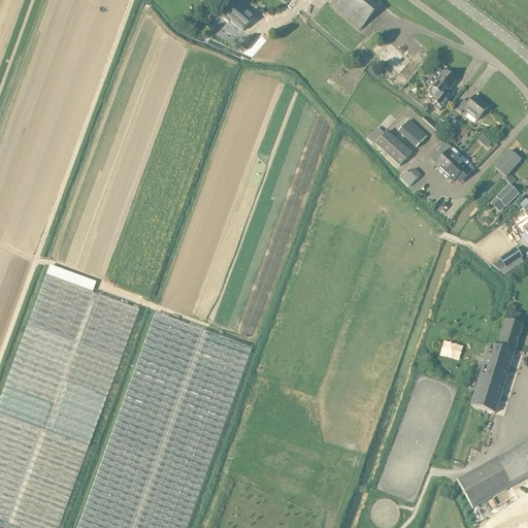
[(360,30),(382,4),(376,0),(334,0),(330,5),(360,30)]
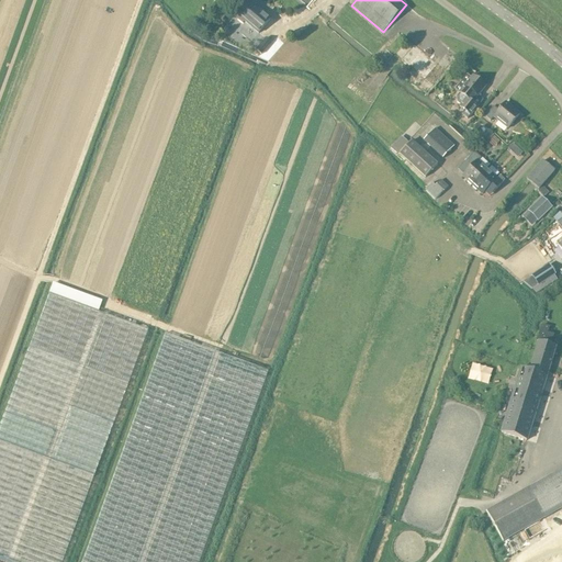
[(271,19),(263,13),(262,14),(250,3),(237,19),(243,23),(245,22),(259,33),(271,19)]
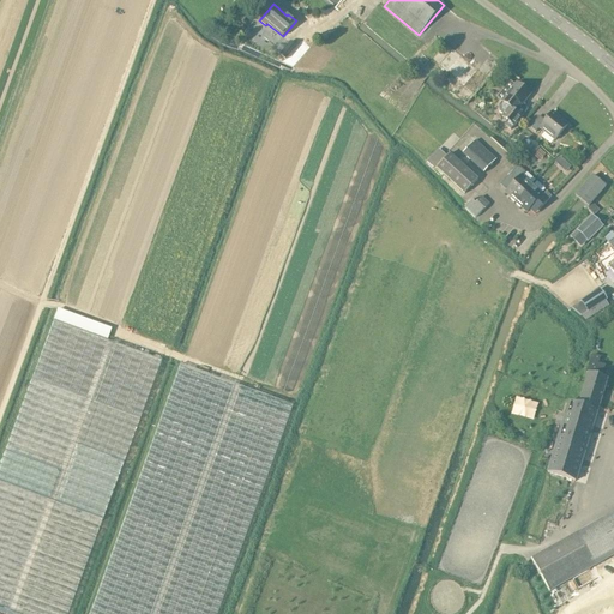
[(286,59),(296,47),(290,42),(280,54),(286,59)]
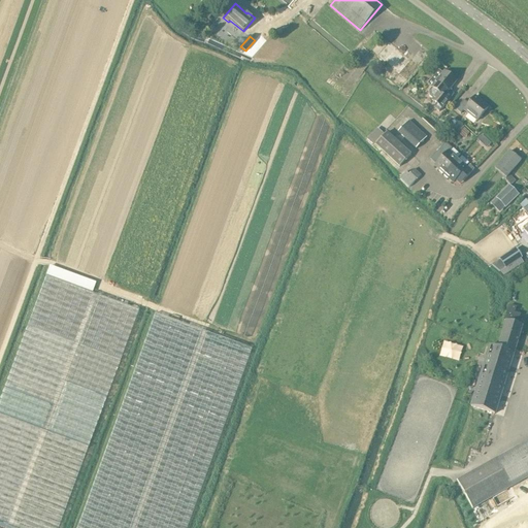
[(410,60),(389,42),(377,56),(398,74),(410,60)]
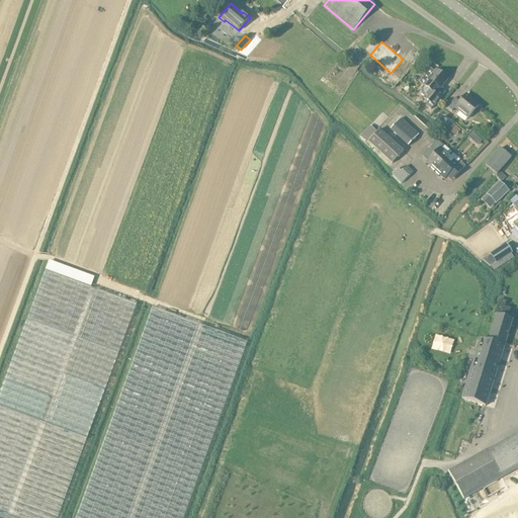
[(355,46),(351,50),(357,56),(361,51),(355,46)]
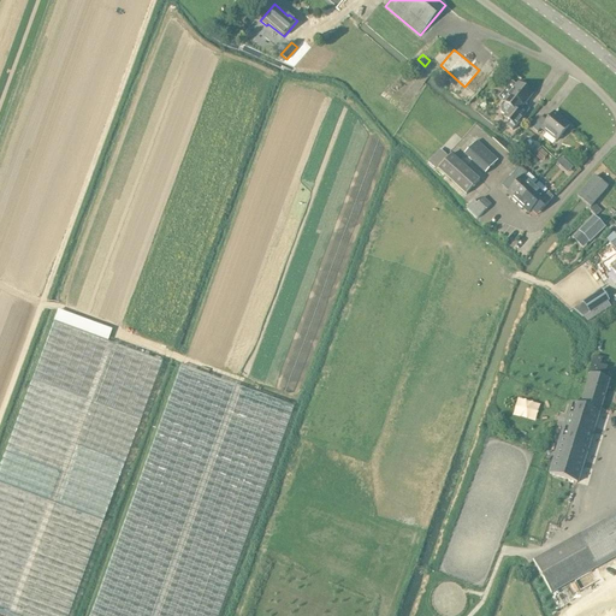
[(517,113),(532,94),(519,83),(511,92),(511,90),(507,95),(508,96),(503,102),(504,102),(501,107),(501,112),(505,116),(504,117),(509,122),(507,125),(513,130),(523,117),(517,113)]
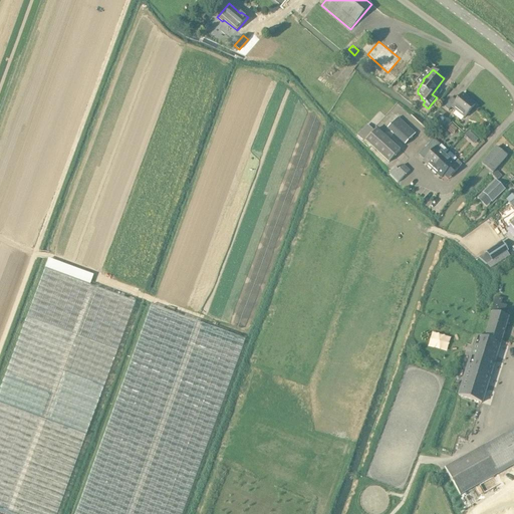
[(465,117),(475,104),(462,93),(456,101),(452,97),(444,106),(449,110),(452,106),(465,117)]
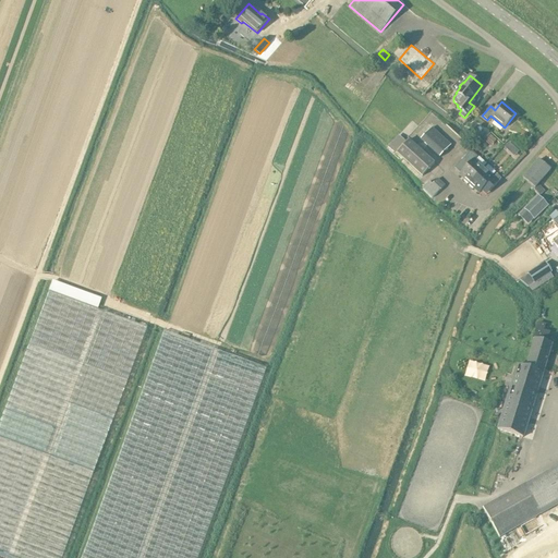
[(450,145),(432,128),(420,140),(439,158),(450,145)]
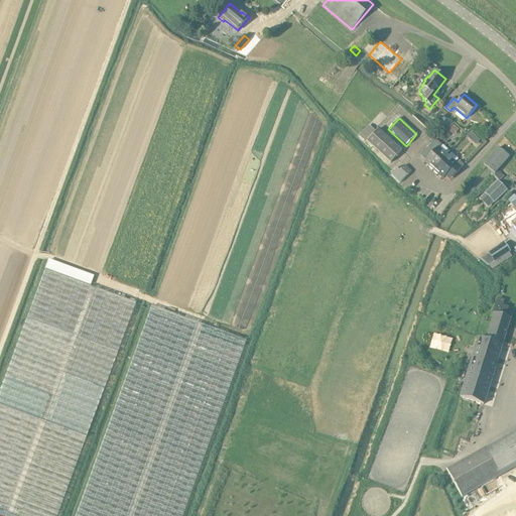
[(366,140),(374,131),(369,126),(361,134),(366,140)]
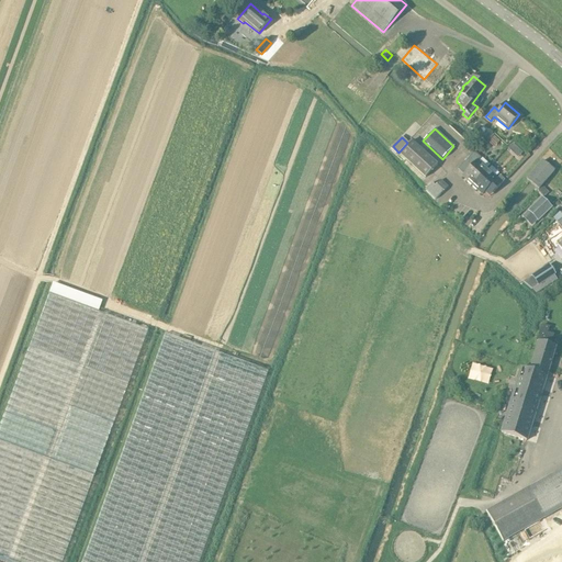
[(437,165),(412,141),(400,154),(425,178),(437,165)]
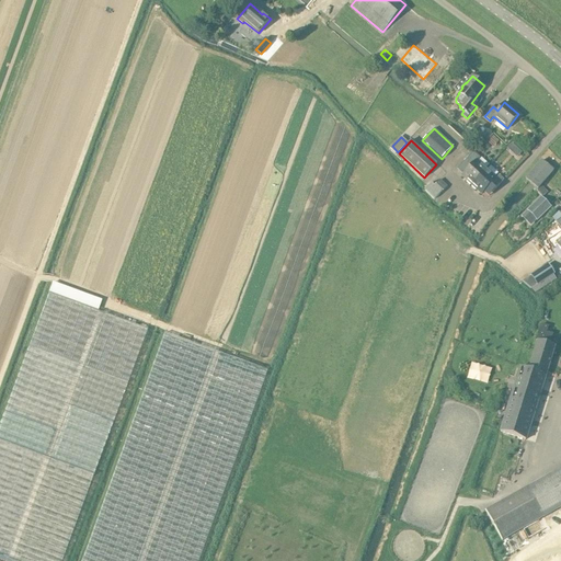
[(512,144),(507,149),(511,152),(516,147),(512,144)]
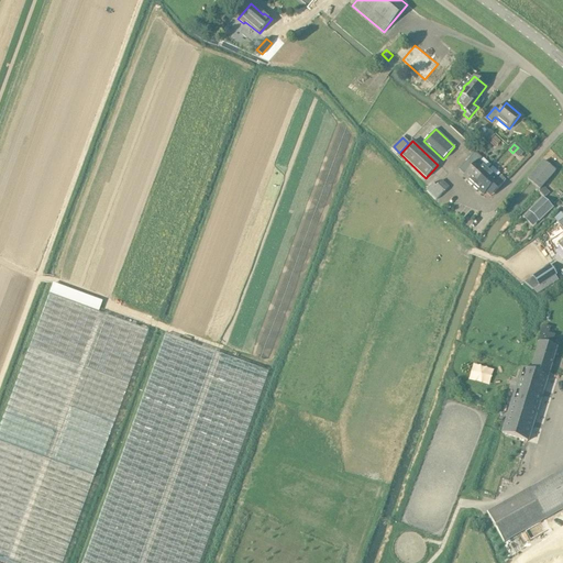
[(487,170),(478,162),(482,158),(475,152),(457,170),(473,186),(487,170)]
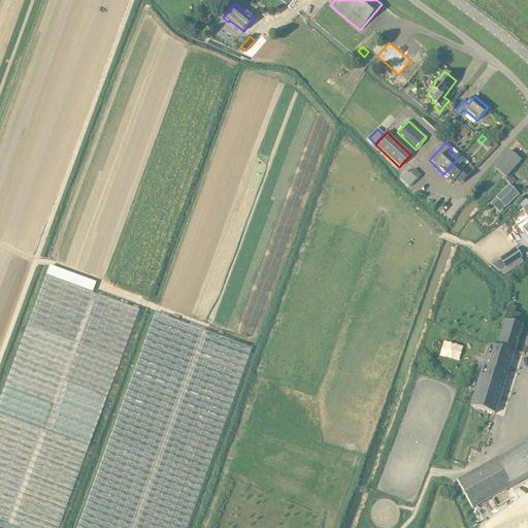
[(506,177),(521,161),(509,152),(495,169),(506,177)]
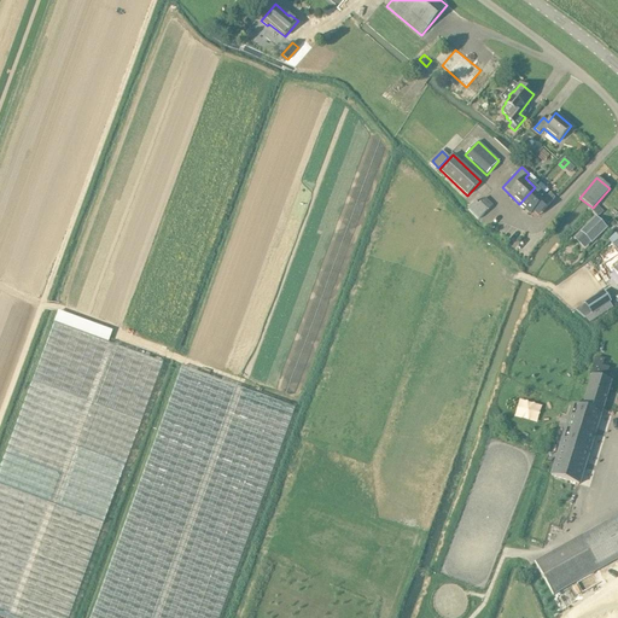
[(543,211),(555,198),(549,193),(547,197),(535,187),(519,204),(530,214),(537,207),(543,211)]
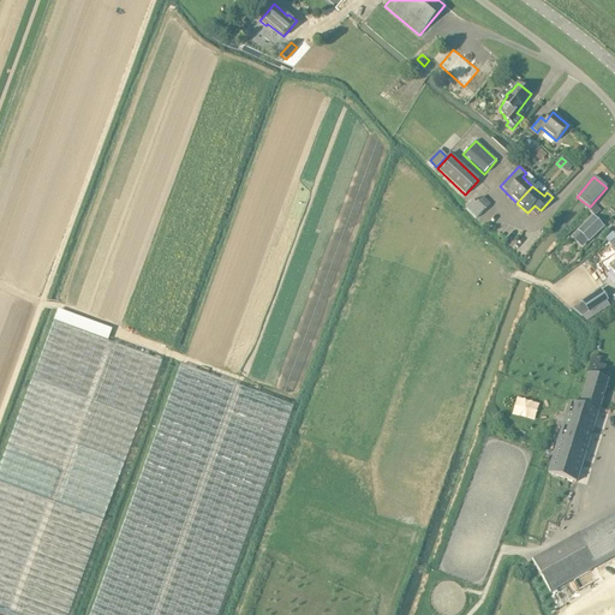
[(477,219),(488,207),(489,208),(491,206),(483,197),(477,204),(473,201),(466,208),(477,219)]
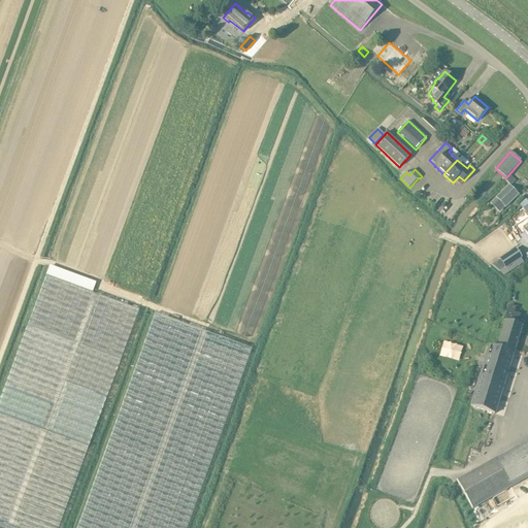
[(510,175),(505,179),(510,186),(516,182),(510,175)]
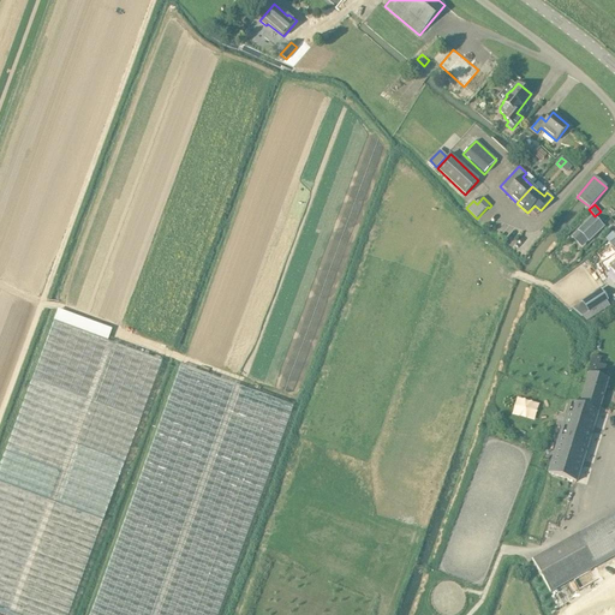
[(593,215),(578,230),(587,240),(603,226),(593,215)]
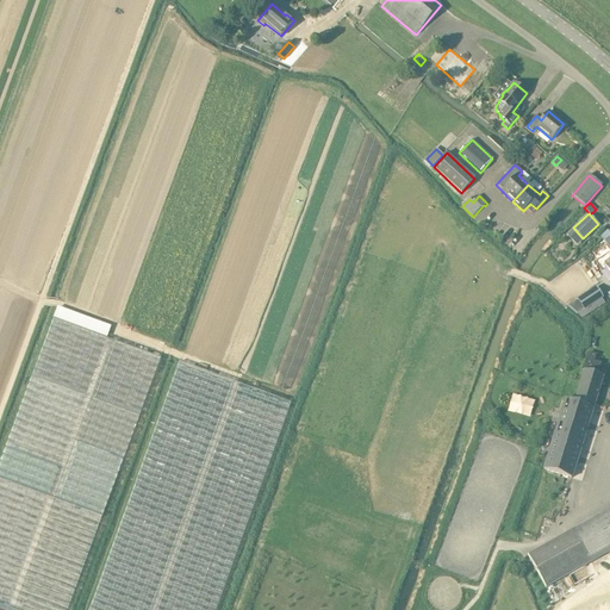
[(595,288),(577,299),(584,310),(602,299),(595,288)]
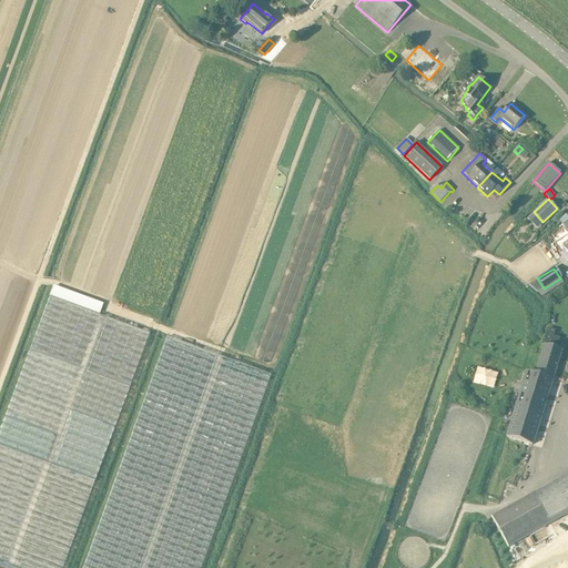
[(62,567),(150,334),(99,315),(50,297),(0,432),(0,567),(62,567)]
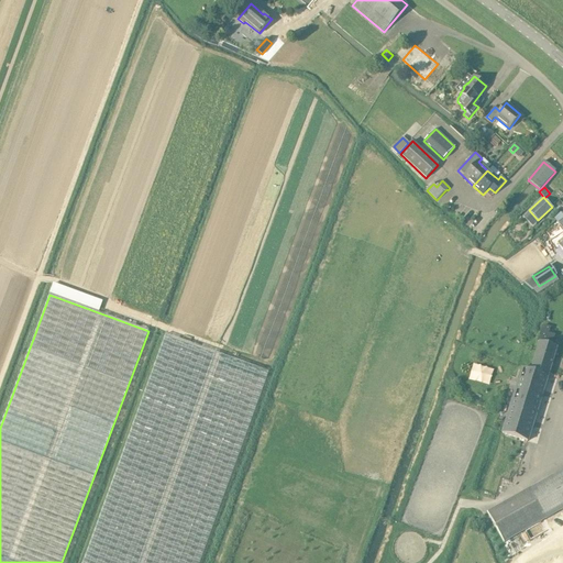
[(522,368),(501,434),(506,435),(528,442),(549,376),(548,376),(556,348),(552,345),(554,335),(548,334),(550,329),(542,327),(538,342),(539,342),(530,371),(522,368)]
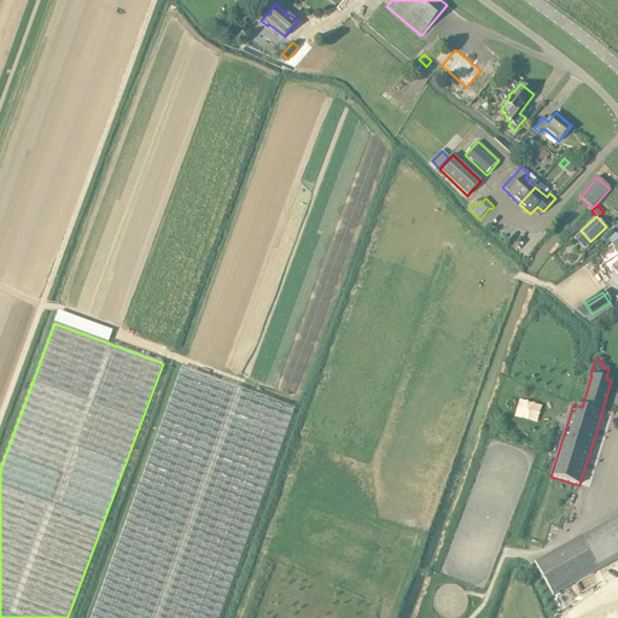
[(181,367),(89,617),(219,617),(295,408),(243,389),(238,388),(181,367)]
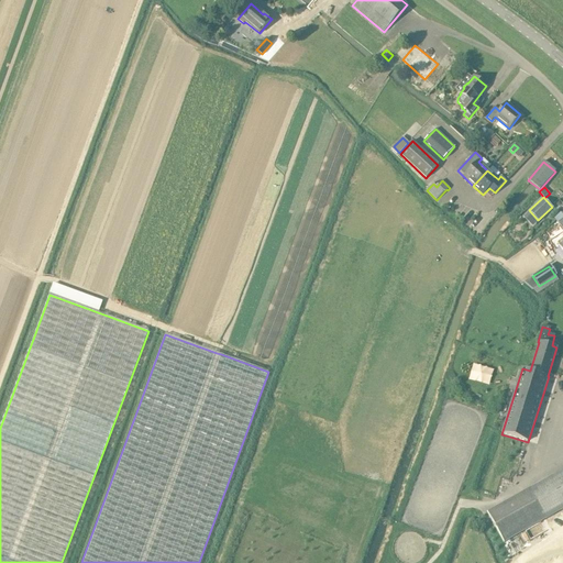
[(504,541),(562,508),(562,470),(487,512),(504,541)]
